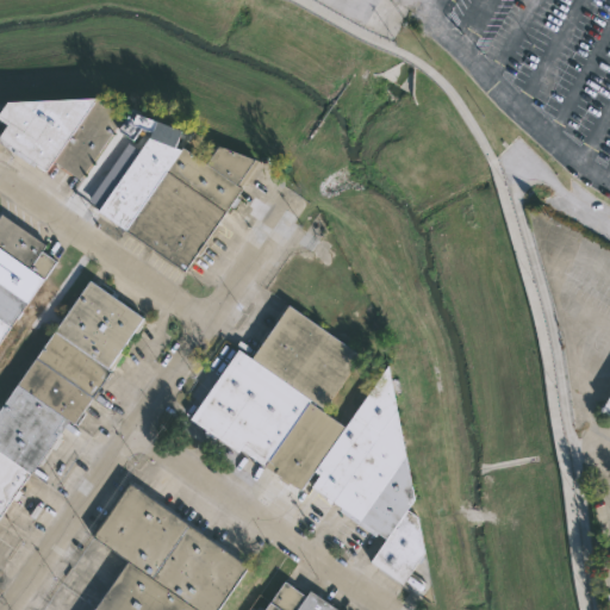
[(119,126),(82,179),(57,161),(50,170),(39,162),(37,166),(1,141),(4,137),(1,136),(11,123),(0,116),(12,100),(100,97),(128,116),(119,126)]
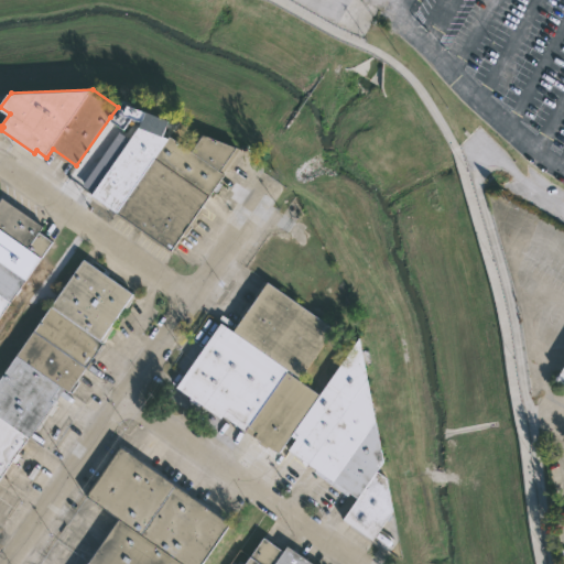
[(138,111),(149,116),(151,110),(173,119),(167,134),(165,136),(170,137),(172,134),(194,150),(206,132),(242,149),(220,182),(225,184),(219,192),(216,190),(173,250),(94,194),(141,126),(144,127),(147,120),(137,117),(128,129),(115,118),(128,101),(140,107),(138,111)]
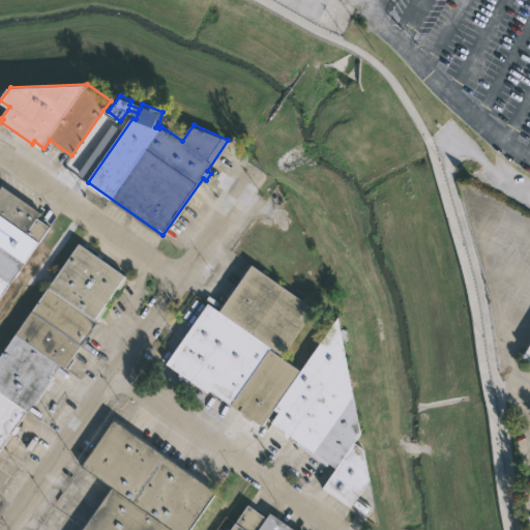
[(52,227),(0,298),(0,190),(4,185),(41,212),(38,216),(52,227)]
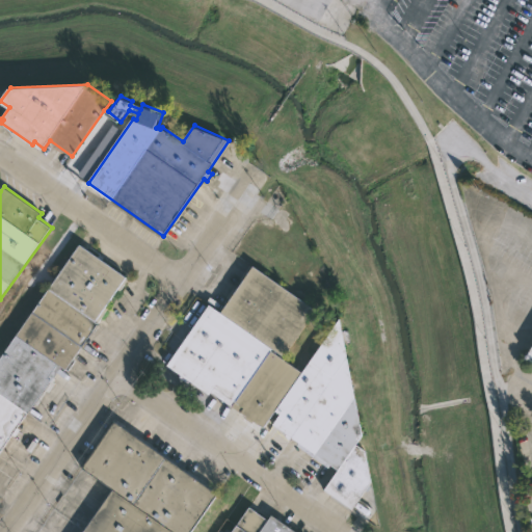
[(128,281),(122,291),(118,289),(97,321),(99,323),(75,358),(77,360),(70,370),(62,366),(0,453),(0,358),(81,243),(128,276),(126,280),(128,281)]
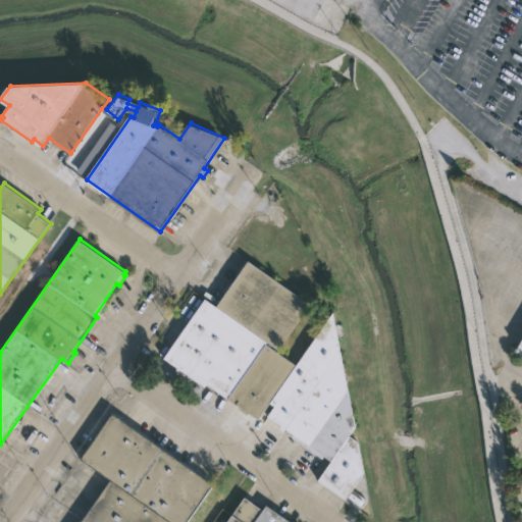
[(280,281),(310,303),(277,350),(266,341),(265,343),(296,364),(332,311),(354,426),(348,435),(359,442),(365,492),(362,497),(352,489),(345,500),(317,480),(331,461),(323,455),(320,458),(290,436),(292,433),(284,428),(281,431),(277,428),(280,425),(267,416),(274,406),(269,402),(257,419),(247,412),(245,414),(239,409),(240,407),(205,383),(203,386),(162,358),(204,298),(215,306),(223,293),(221,291),(227,281),(230,283),(237,274),(235,272),(246,257),(280,281)]
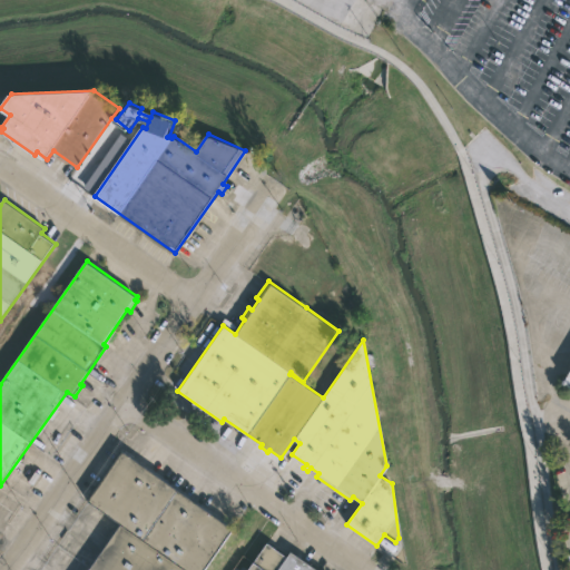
[(232,529),(203,569),(86,569),(118,524),(86,501),(120,452),(232,529)]
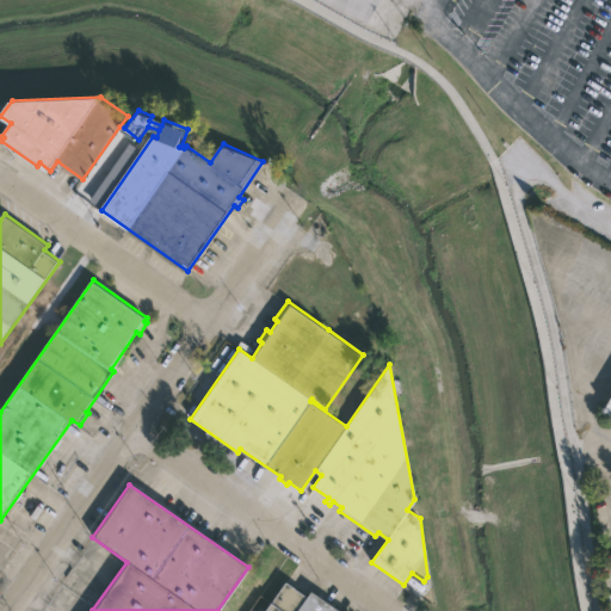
[(267,610),(289,581),(310,597),(314,591),(343,610),(267,610)]
